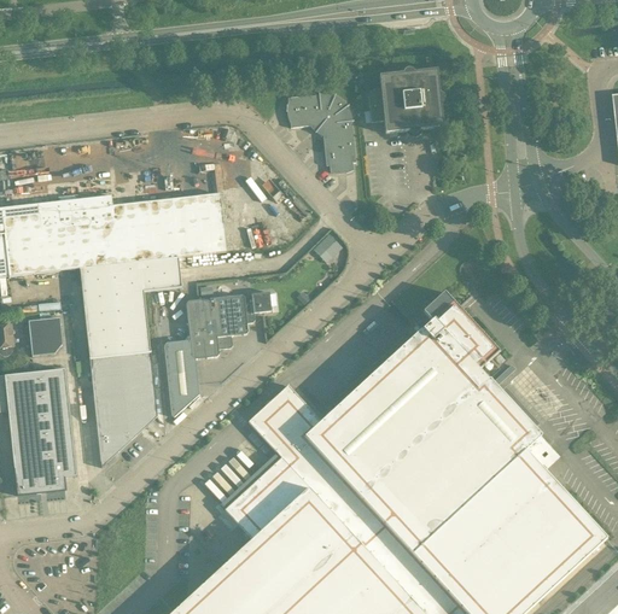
[(379,87),(367,88),(371,121),(383,118),(384,132),(406,129),(407,132),(408,132),(409,133),(410,134),(413,135),(414,135),(415,135),(417,134),(418,134),(420,133),(420,132),(421,127),(442,124),(439,106),(445,99),(447,97),(445,94),(445,93),(444,92),(444,91),(443,89),(442,89),(437,87),(435,68),(415,70),(414,68),(413,66),(410,65),(409,65),(408,65),(406,65),(404,66),(403,66),(402,68),(401,70),(401,71),(378,74),(379,87)]
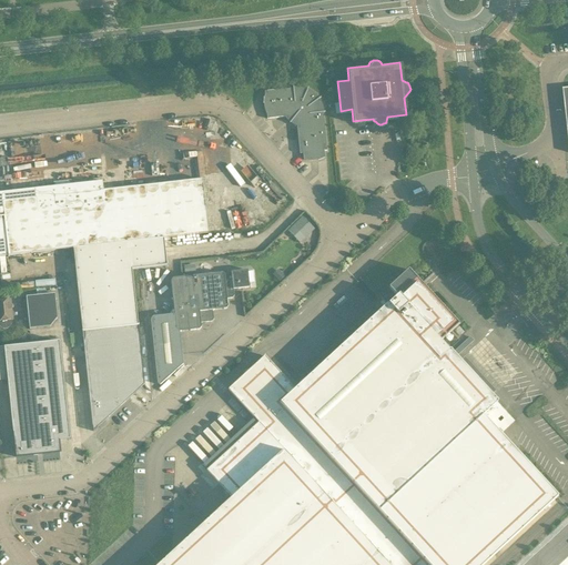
[(263,97),(263,99),(263,100),(263,102),(263,103),(263,106),(264,108),(264,109),(265,111),(266,113),(266,115),(284,114),(285,115),(286,118),(287,118),(290,120),(291,121),(293,122),(294,123),(296,124),(298,151),(302,151),(303,157),(304,158),(307,158),(310,158),(313,158),(314,158),(316,158),(317,157),(321,157),(322,155),(324,154),(323,148),(326,148),(322,110),(323,110),(323,108),(322,106),(322,104),(322,103),(321,100),(318,98),(317,96),(318,96),(317,94),(316,92),(314,91),(313,90),(311,89),(310,88),(307,87),(306,86),(306,87),(303,86),(302,86),(298,84),(295,84),(294,84),(292,84),(292,86),(263,89),(264,92),(263,93),(263,96),(263,97)]
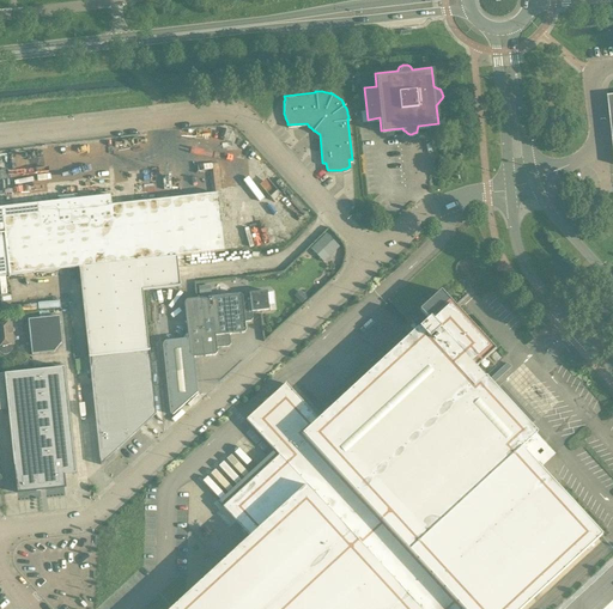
[(107,192),(111,192),(110,181),(98,181),(98,188),(107,188),(107,192)]
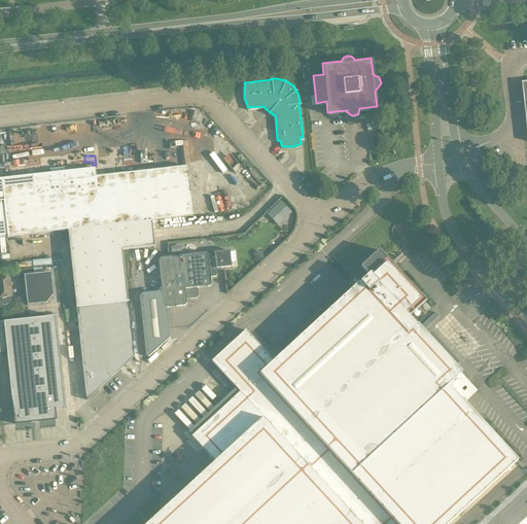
[(280,198),(272,206),(283,218),(291,210),(280,198)]
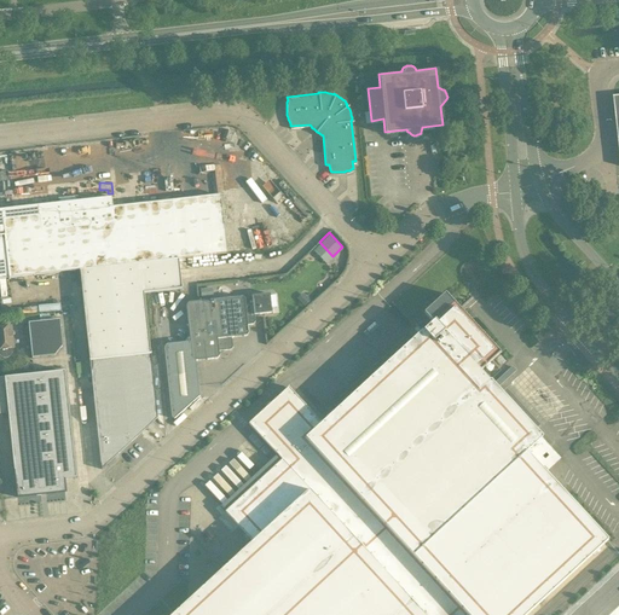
[(181,285),(178,256),(80,267),(84,308),(87,331),(146,325),(144,301),(143,290),(181,285)]
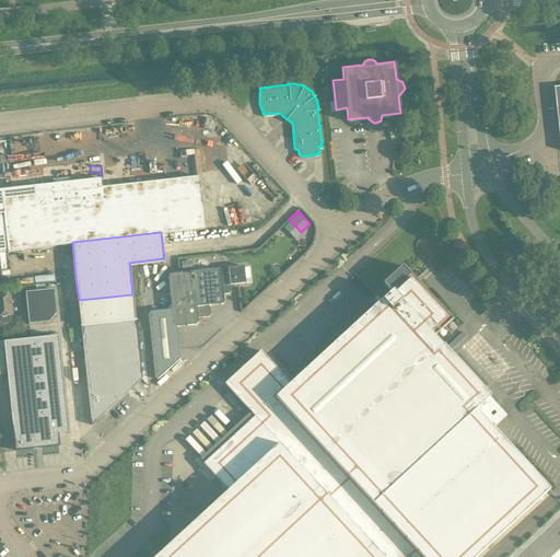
[(191,257),(182,258),(183,267),(193,266),(191,257)]
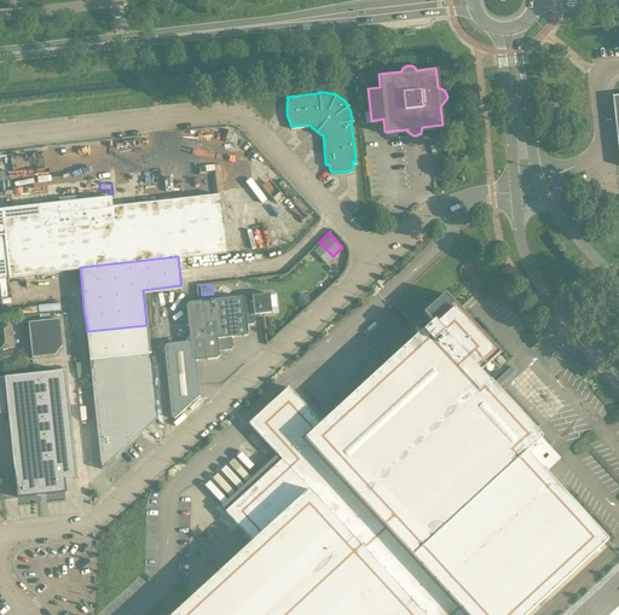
[(253,539),(168,614),(464,614),(467,613),(469,614),(524,614),(608,538),(545,470),(561,456),(489,378),(482,371),(493,361),(490,358),(499,349),(444,289),(412,319),(421,328),(319,421),(287,384),(248,421),(284,462),(229,512),(253,539)]
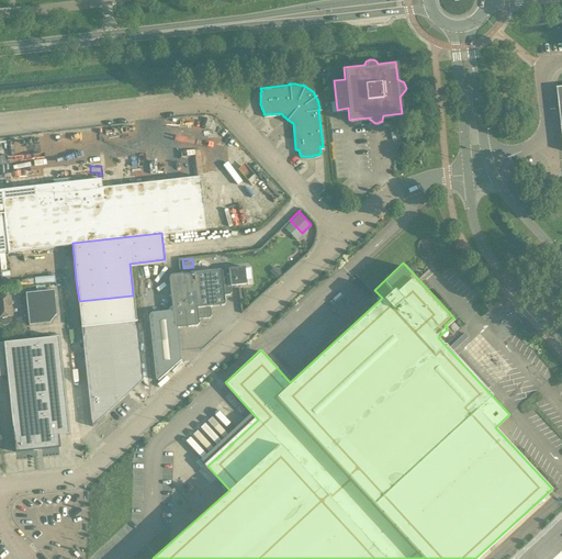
[(274,264),(269,268),(277,276),(281,270),(274,264)]
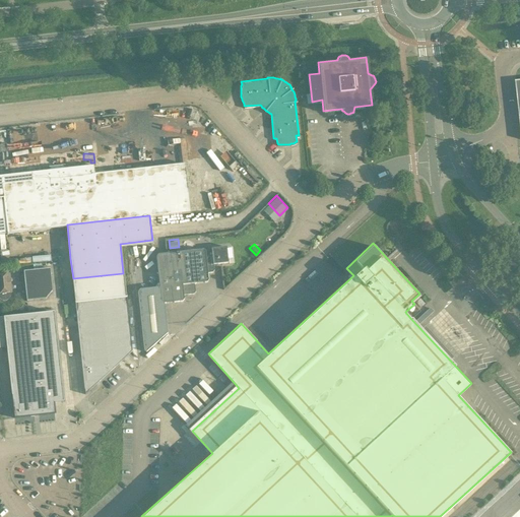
[(207,271),(211,270),(213,268),(213,262),(228,260),(225,245),(210,246),(211,248),(205,249),(207,271)]
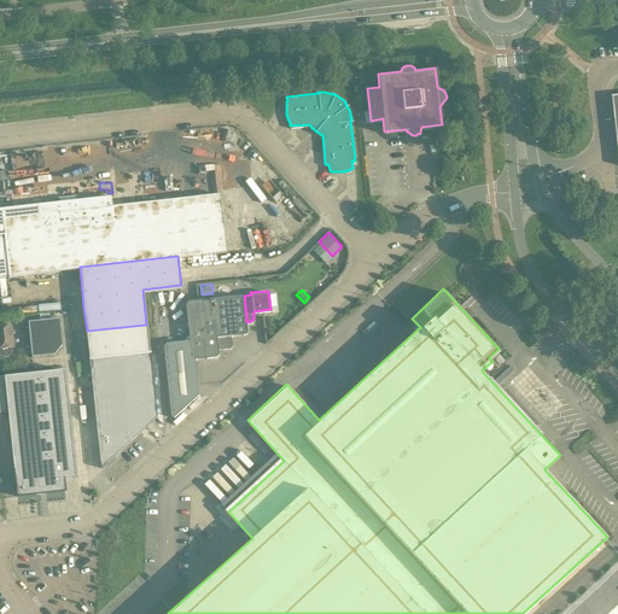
[(246,322),(244,296),(242,293),(187,299),(185,303),(188,339),(190,339),(191,356),(194,358),(194,357),(216,356),(219,352),(217,348),(229,346),(232,344),(231,334),(245,333),(248,331),(246,322)]
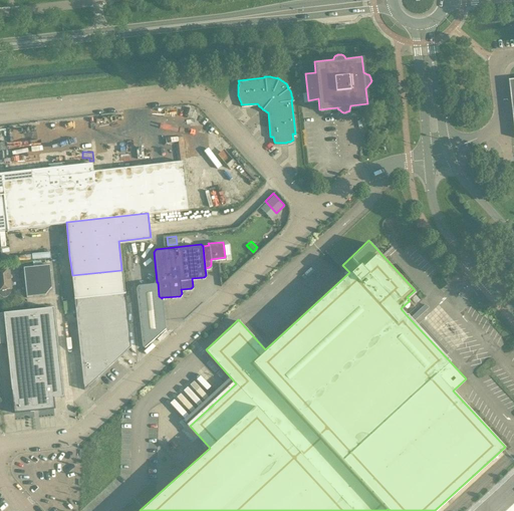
[(49,263),(23,266),(26,294),(45,292),(51,285),(49,263)]
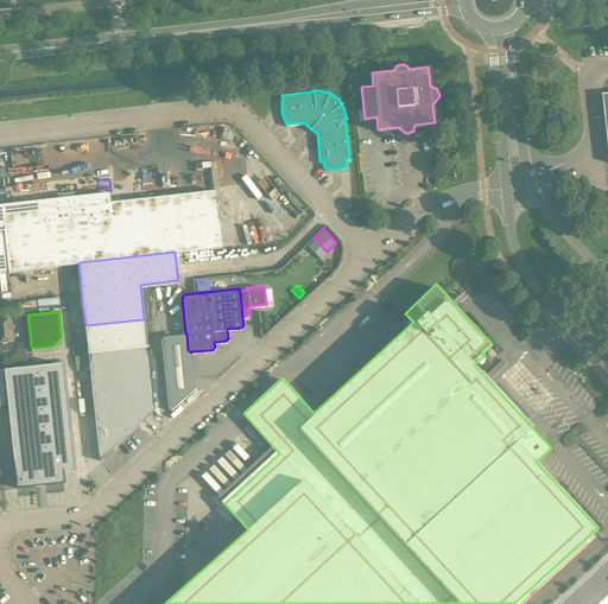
[(11,317),(0,318),(0,347),(0,348),(4,349),(6,349),(8,348),(11,345),(12,343),(12,342),(12,338),(13,338),(11,317)]
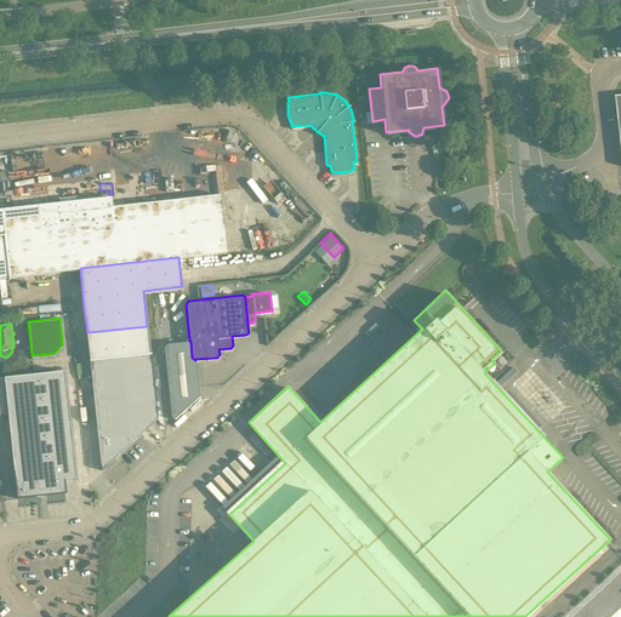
[(147,326),(87,332),(90,359),(89,359),(101,467),(157,417),(151,353),(147,326)]
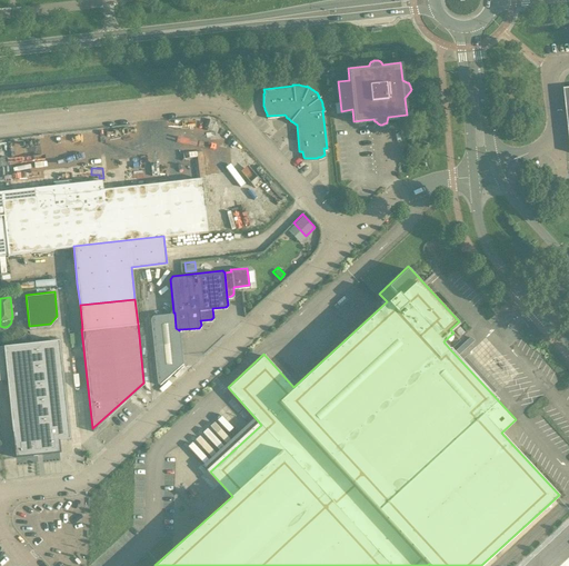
[(173,313),(150,315),(157,381),(159,384),(182,363),(179,329),(179,330),(176,328),(175,313),(173,313)]
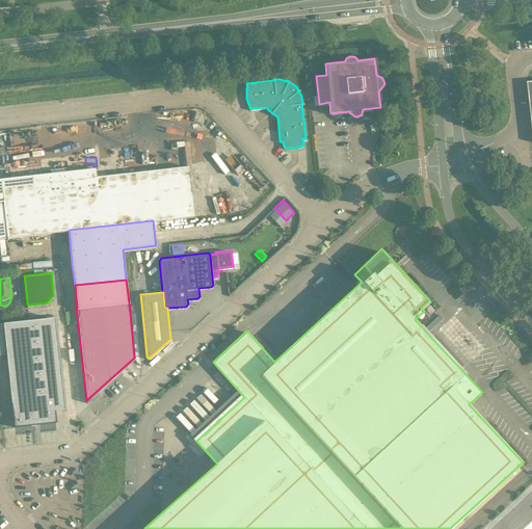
[(55,317),(0,322),(0,354),(7,354),(15,425),(56,421),(54,410),(65,408),(55,317)]
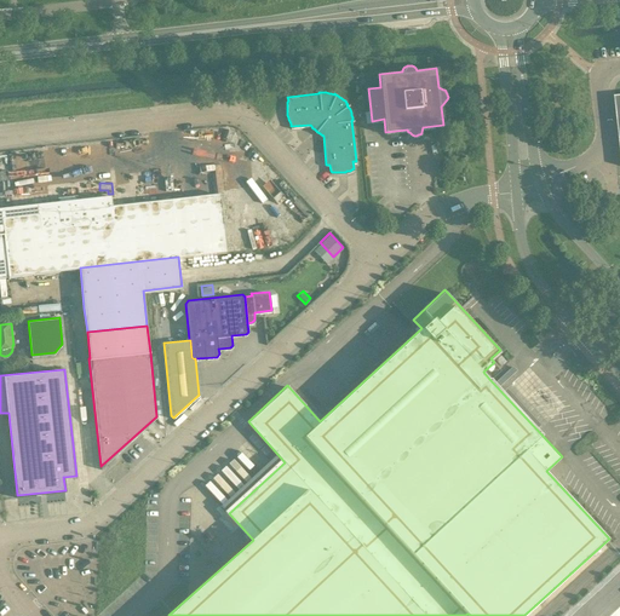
[(597,615),(609,606),(604,602),(615,592),(604,579),(562,615),(597,615)]
